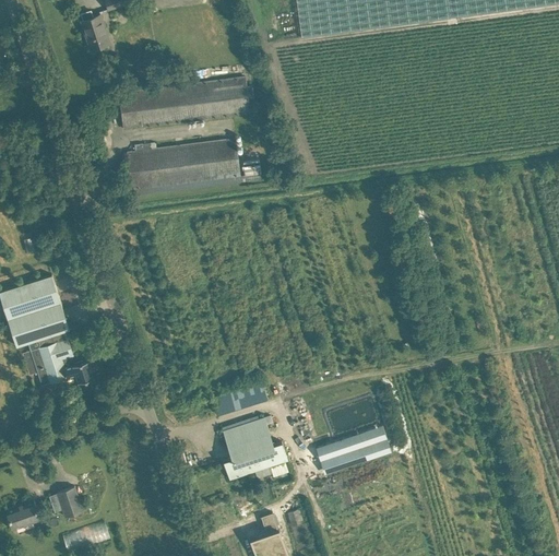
[(108,13),(129,7),(126,0),(109,0),(104,2),(108,13)]
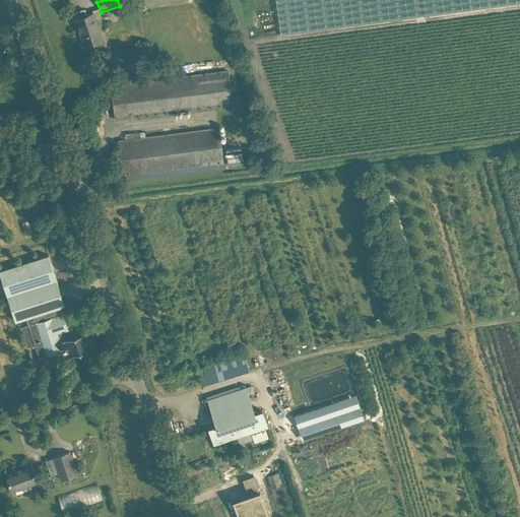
[(519,0),(274,0),(280,38),(519,4),(519,0)]
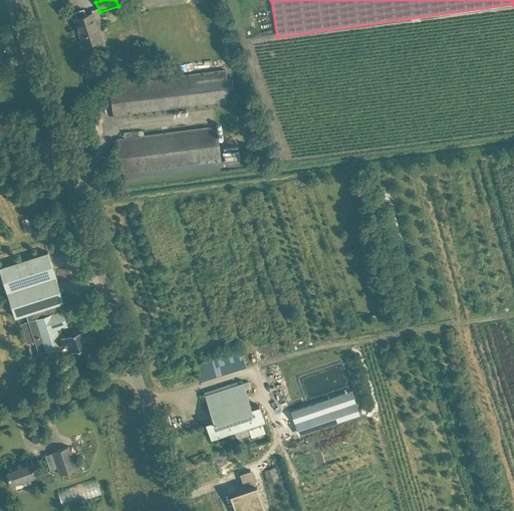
[(92,44),(100,41),(92,15),(85,17),(83,11),(73,14),(76,21),(74,21),(83,47),(92,44)]
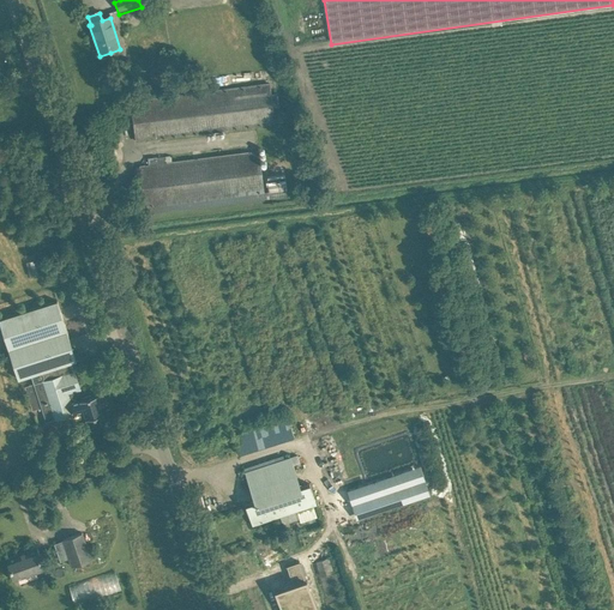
[(270,97),(269,86),(131,104),(137,144),(275,127),(274,118),(280,116),(277,96),(270,97)]
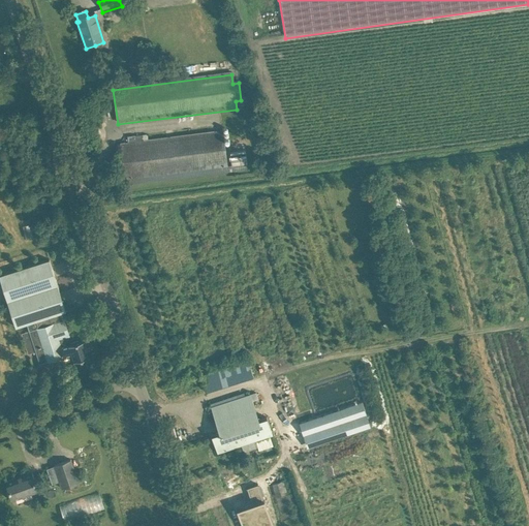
[(125,181),(127,181),(128,186),(248,172),(246,153),(230,155),(230,159),(229,159),(229,162),(230,162),(231,167),(227,168),(223,132),(144,143),(143,136),(135,137),(127,138),(128,145),(120,146),(125,181)]
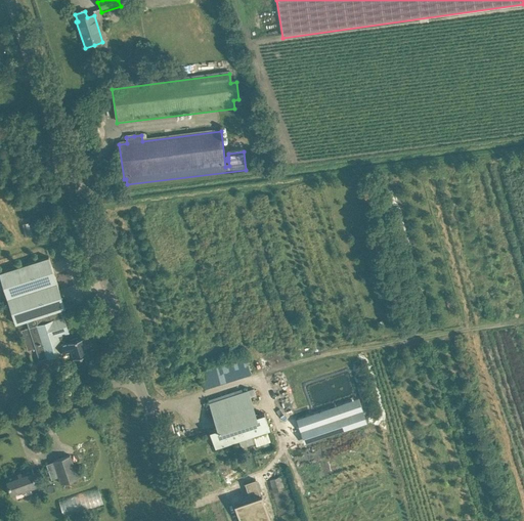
[(80,358),(81,358),(82,360),(92,357),(88,347),(86,348),(83,339),(72,343),(63,319),(62,319),(60,311),(64,310),(49,259),(0,274),(0,278),(15,327),(26,323),(28,331),(20,333),(27,353),(36,350),(39,362),(63,355),(63,354),(71,352),(74,359),(80,358)]
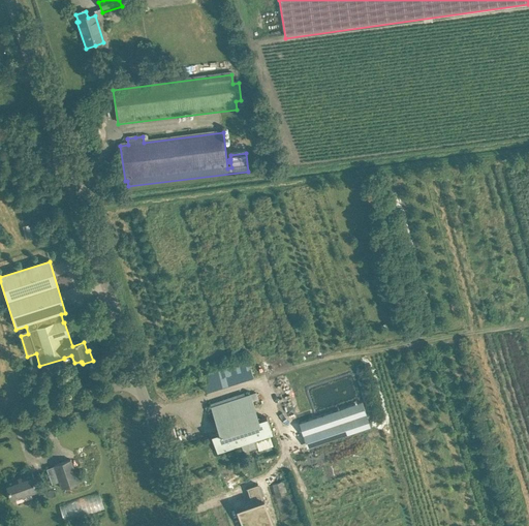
[(248,364),(200,378),(206,393),(252,378),(248,364)]
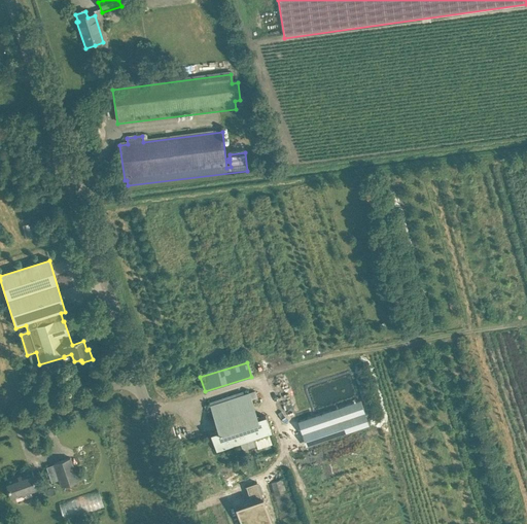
[(349,365),(270,386),(274,404),(353,382),(349,365)]
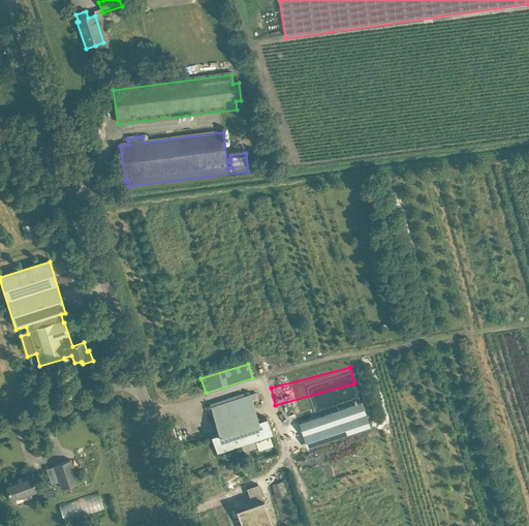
[(277,407),(281,425),(362,404),(356,387),(277,407)]
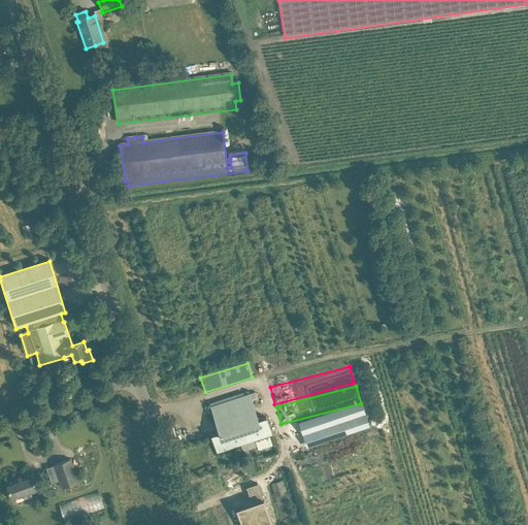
[(257,422),(251,402),(257,401),(255,395),(250,396),(221,405),(210,408),(219,434),(211,436),(217,454),(227,451),(271,436),(265,419),(257,422)]
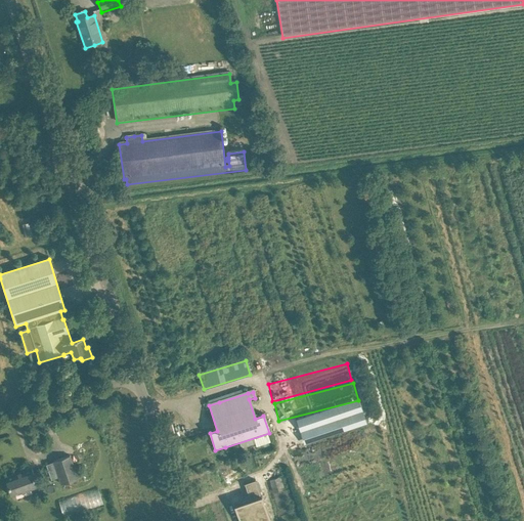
[(365,446),(374,445),(370,433),(363,434),(365,446)]
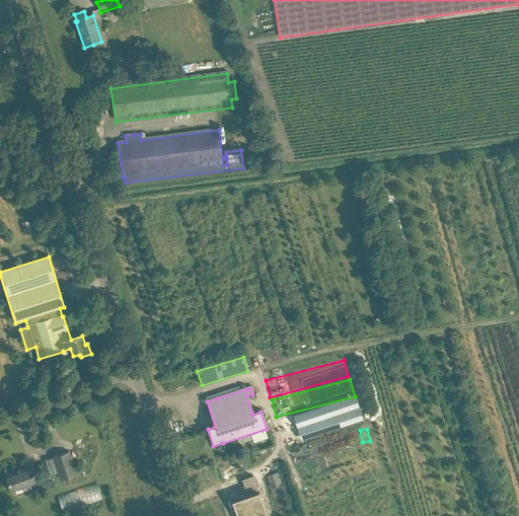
[(290,450),(294,464),(352,448),(348,434),(290,450)]
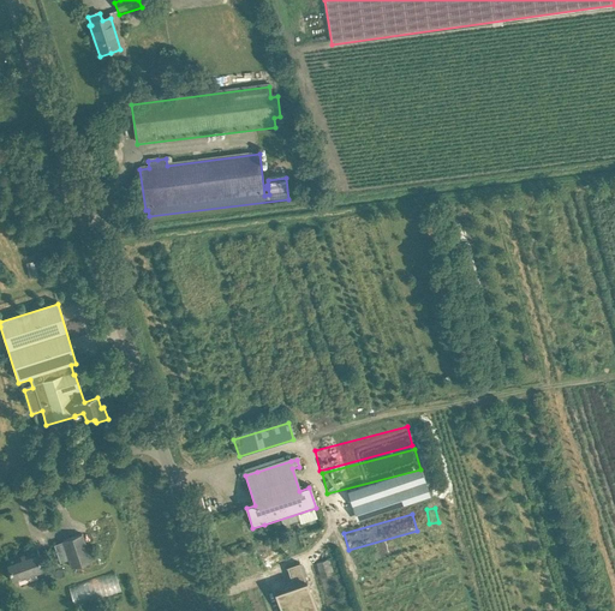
[(63,544),(64,544),(70,562),(72,570),(91,563),(82,537),(63,544)]
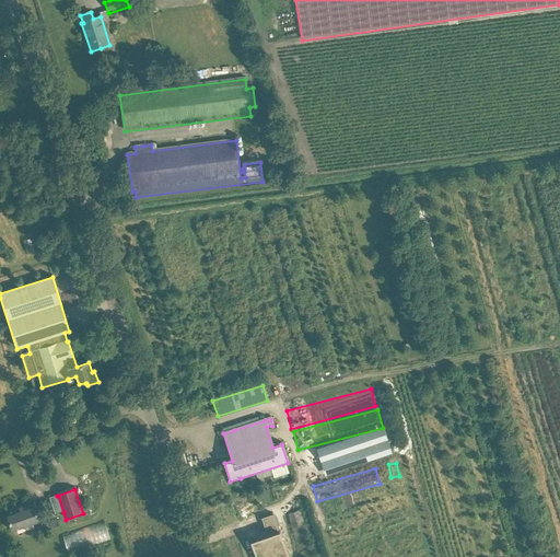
[(13,532),(41,522),(34,502),(6,512),(8,518),(4,519),(8,529),(11,528),(13,532)]
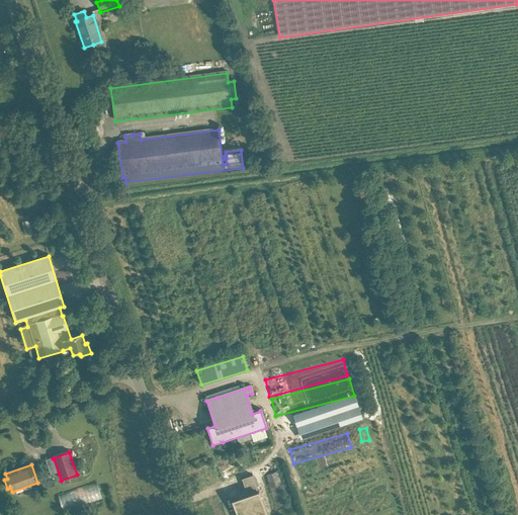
[(269,489),(280,486),(277,474),(266,478),(269,489)]
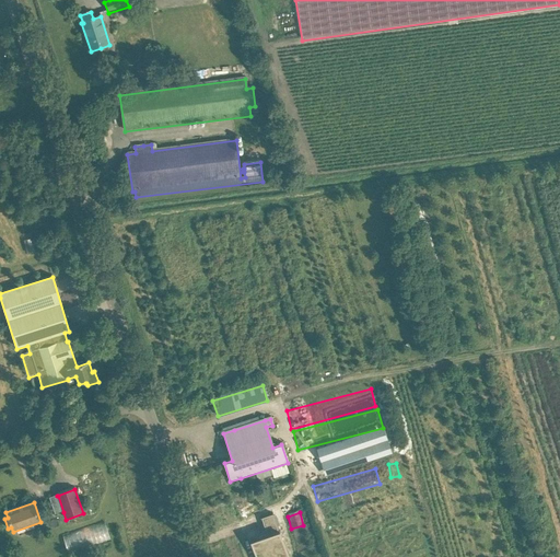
[(291,556),(280,520),(263,525),(271,556),(291,556)]
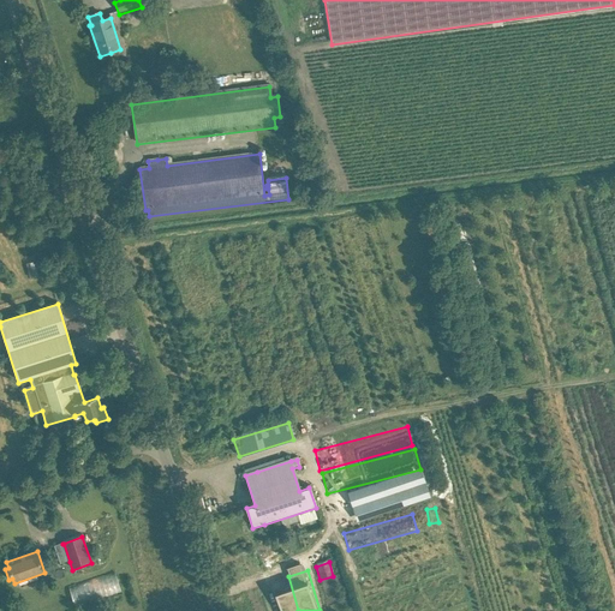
[(75,606),(121,594),(117,577),(70,589),(75,606)]
